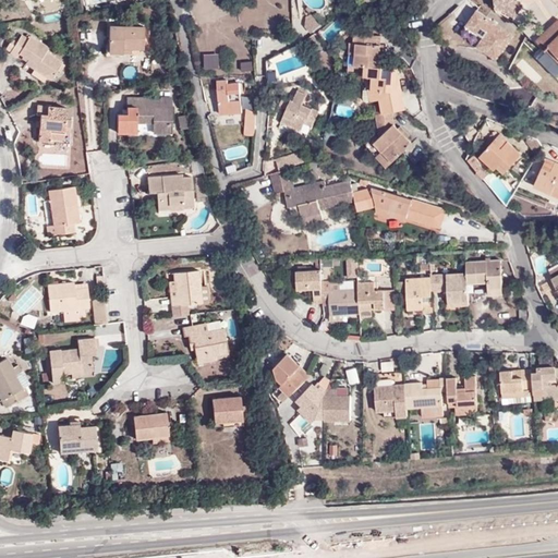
[(518,0),(495,0),(496,9),(502,9),(516,17),(524,4),(518,0)]
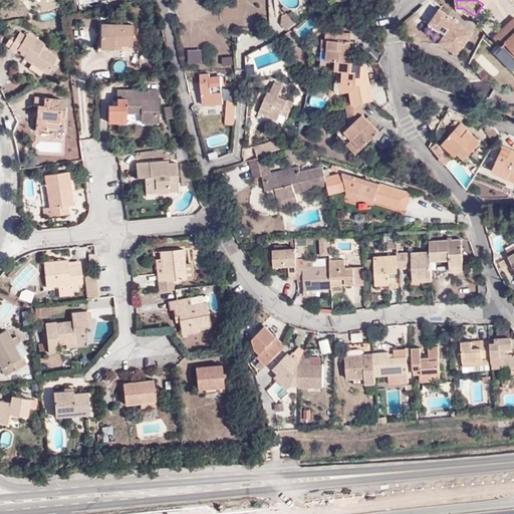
[(475,32),(440,5),(429,20),(444,32),(439,39),(459,53),(475,32)]
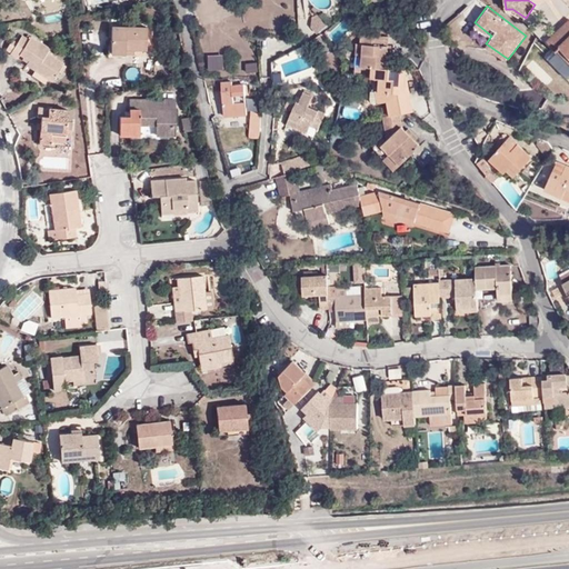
[(330,23),(321,13),(313,17),(312,27),(317,33),(330,23)]
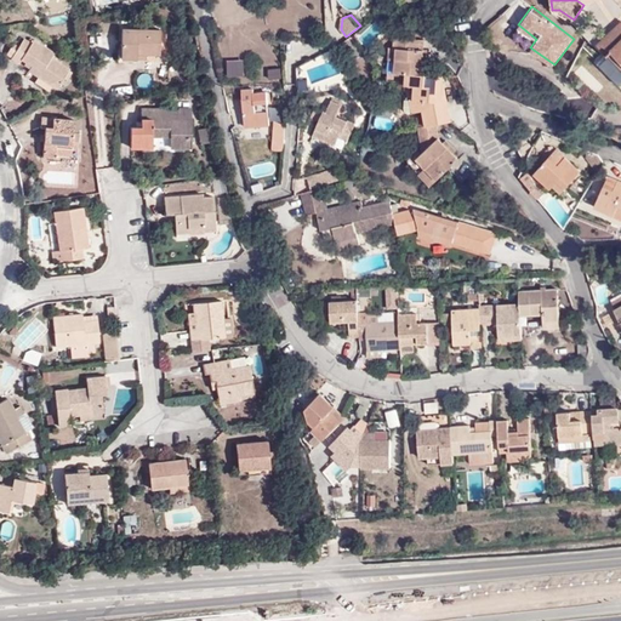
[(536,39),(518,24),(512,33),(530,47),(536,39)]
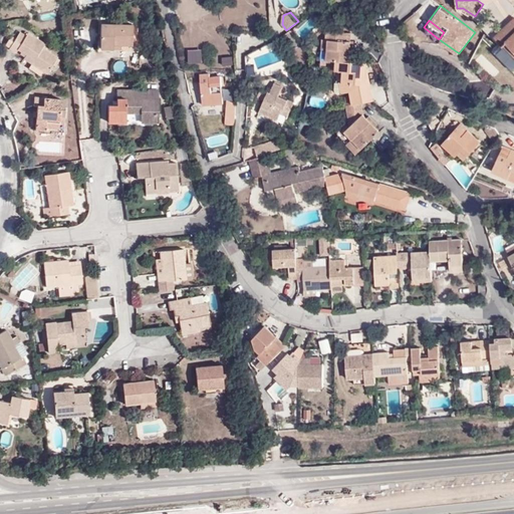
[(101,49),(113,50),(113,45),(122,45),(134,45),(134,24),(102,22),(101,49)]
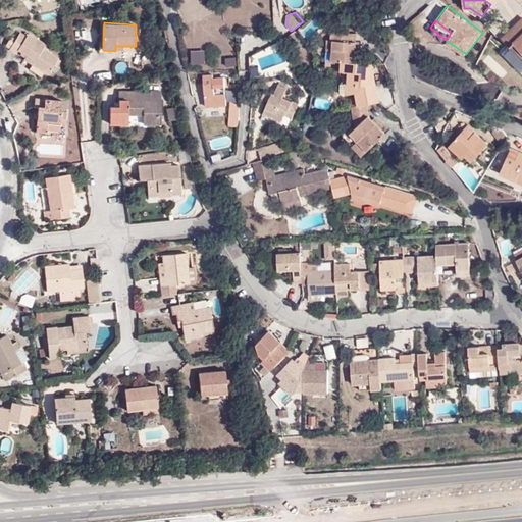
[(521,24),(517,30),(514,27),(503,37),(511,46),(504,52),(521,72),(521,24)]
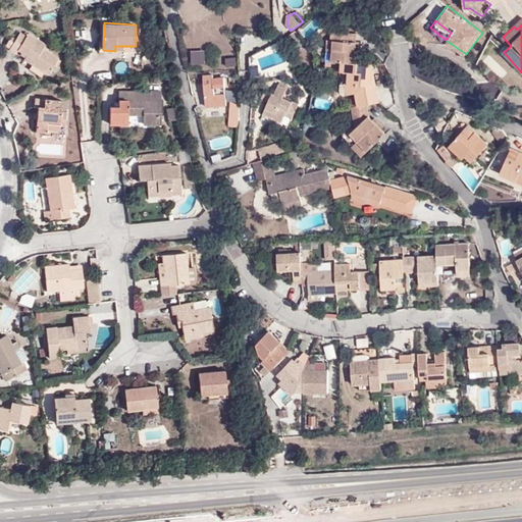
[(35,61),(32,65),(30,70),(43,79),(46,73),(49,74),(59,58),(44,48),(47,44),(30,33),(28,37),(21,32),(16,40),(12,37),(6,46),(10,48),(9,50),(16,54),(18,51),(27,56),(35,61)]
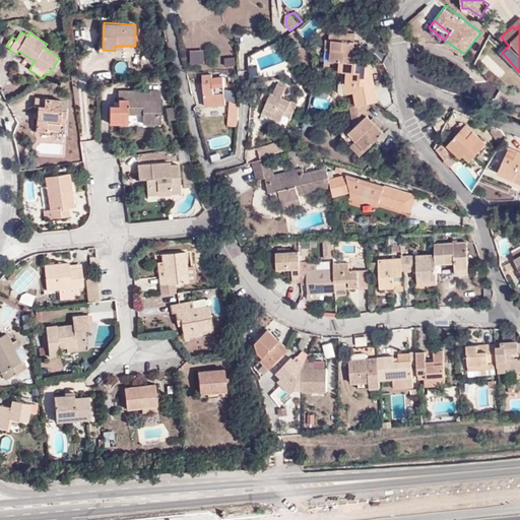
[(341,62),(358,62),(358,51),(354,51),(355,42),(351,42),(351,34),(331,33),(330,40),(329,51),(332,51),(332,61),(341,62)]
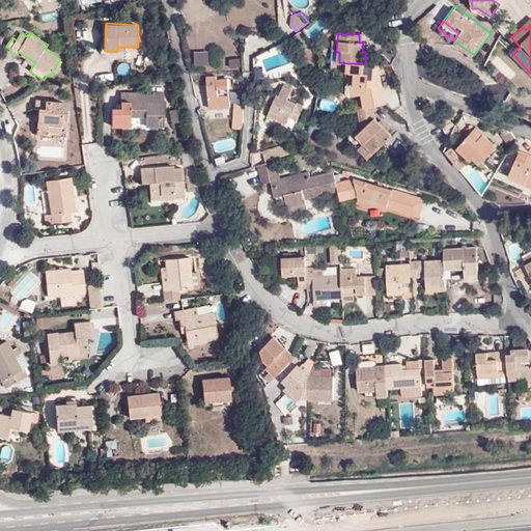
[(210,49),(195,50),(195,63),(210,62),(210,49)]
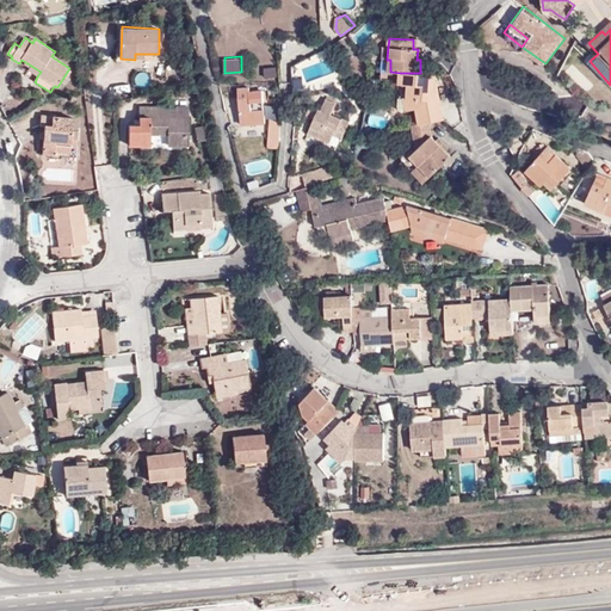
[(267,65),(264,65),(265,75),(270,75),(270,78),(276,76),(276,75),(278,75),(277,65),(275,65),(275,62),(267,63),(267,65)]
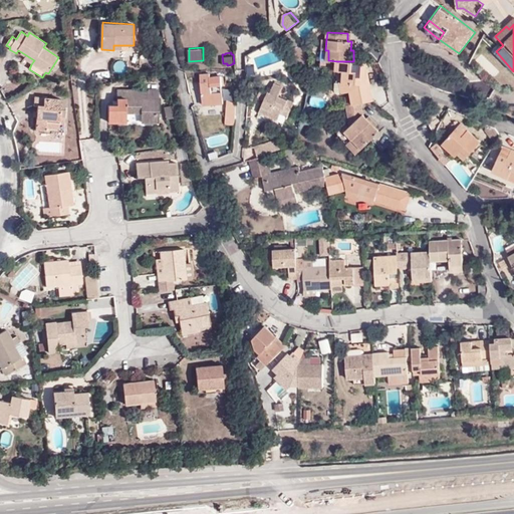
[(24,59),(31,64),(34,60),(26,55),(24,59)]
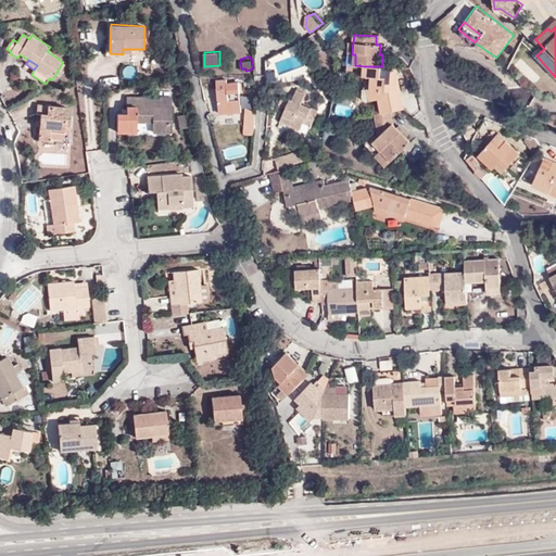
[(391,112),(405,110),(402,91),(396,91),(397,73),(397,68),(382,66),(365,66),(364,74),(364,76),(371,77),(371,91),(389,91),(390,96),(387,96),(387,99),(379,100),(382,113),(391,112)]
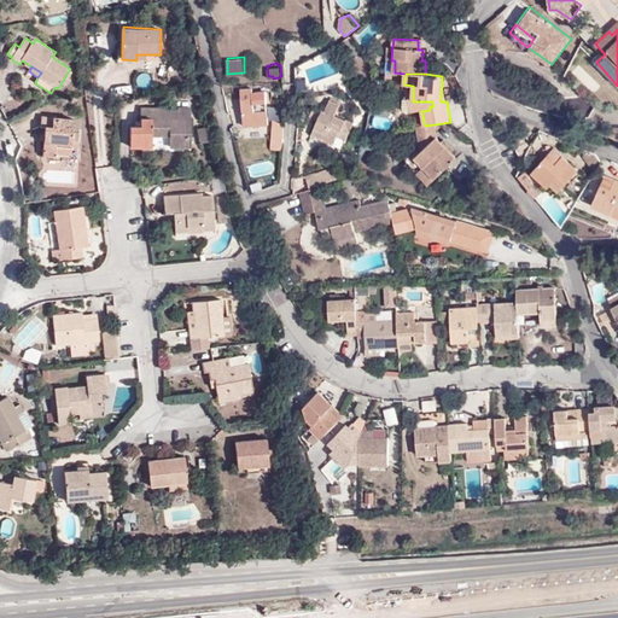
[(254,89),(240,91),(243,111),(254,114),(267,111),(266,92),(254,92),(254,89)]
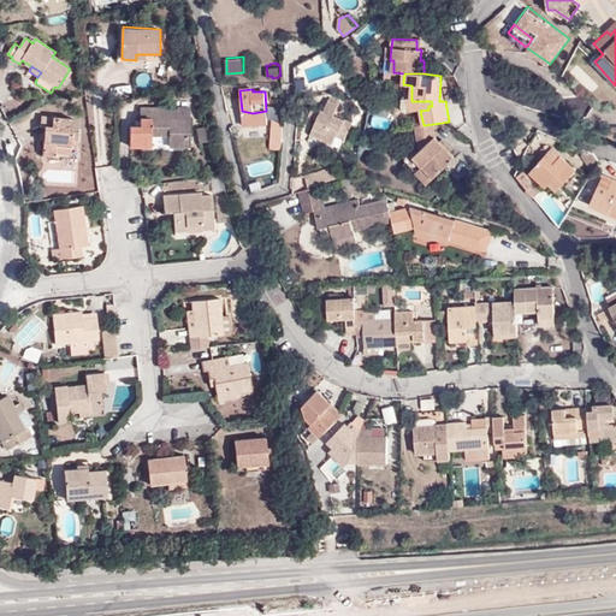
[(321,135),(312,131),(311,136),(332,146),(336,137),(338,131),(348,135),(353,125),(333,118),(339,106),(329,101),(323,113),(320,120),(327,124),(321,135)]
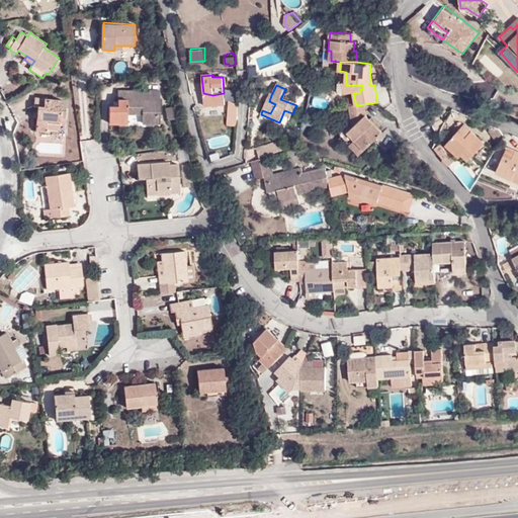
[(362,85),(346,85),(342,85),(345,94),(353,93),(360,92),(360,89),(363,89),(362,85)]
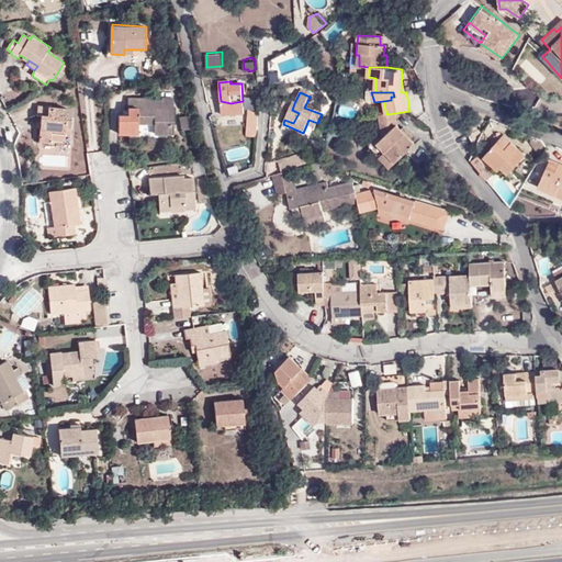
[(161,100),(152,100),(152,99),(127,99),(127,115),(117,115),(117,134),(137,133),(137,124),(155,124),(155,134),(173,134),(173,99),(163,99),(161,100)]
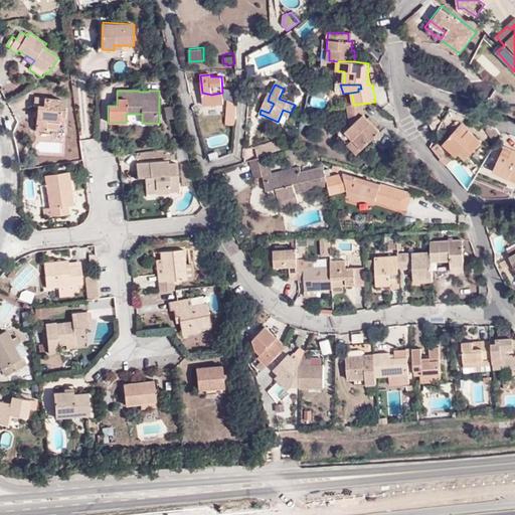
[(259,97),(268,101),(270,95),(262,91),(259,97)]
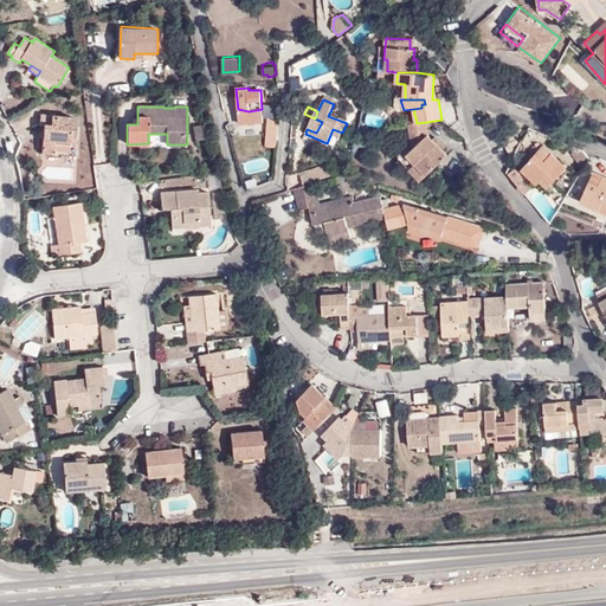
[(249,111),(238,109),(239,123),(263,122),(262,109),(249,111)]
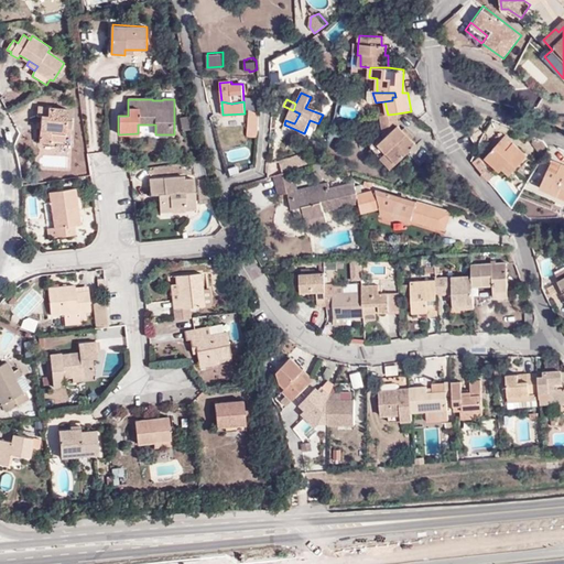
[(51,143),(52,140),(52,131),(66,132),(66,136),(72,136),(73,120),(67,120),(68,109),(39,106),(39,116),(41,116),(41,122),(46,123),(45,131),(40,130),(39,142),(51,143)]
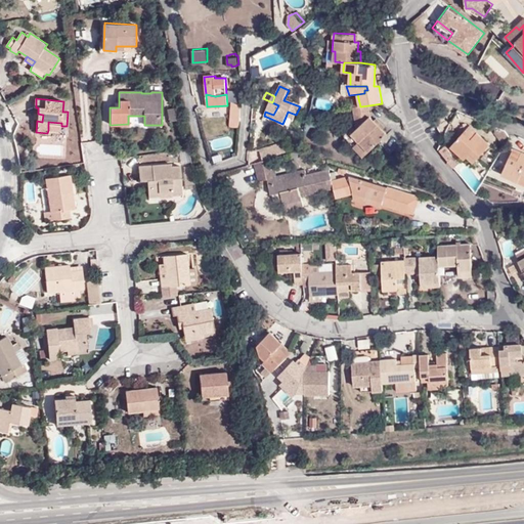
[(229,126),(238,128),(241,106),(231,101),(229,126)]
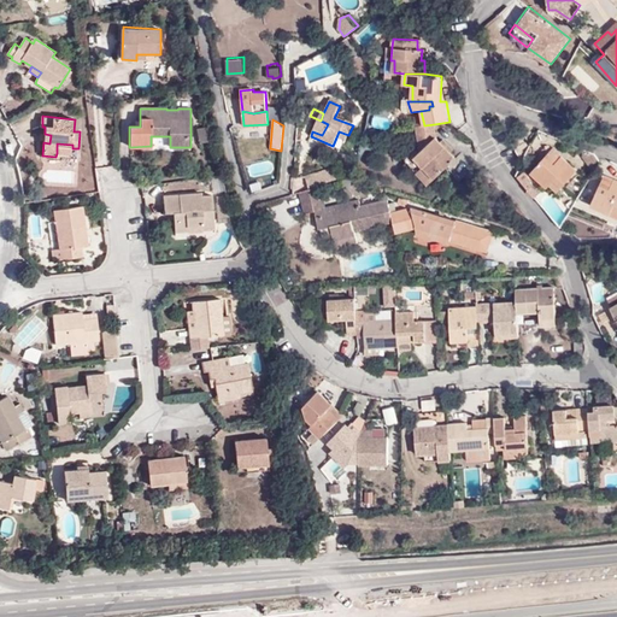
[(317,122),(312,131),(322,135),(328,124),(321,121),(319,123),(317,122)]
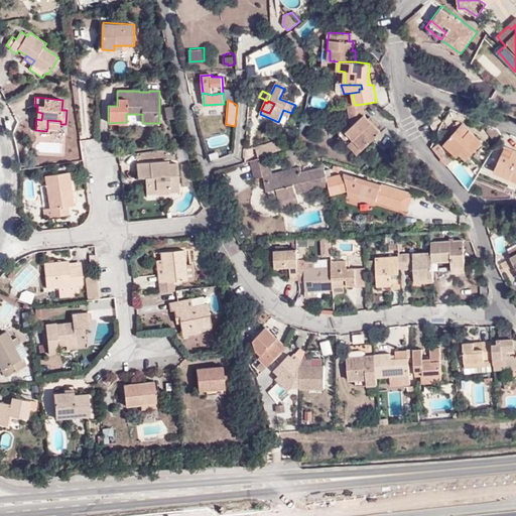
[(365,115),(363,104),(355,105),(348,106),(352,127),(348,132),(355,139),(365,149),(382,134),(377,128),(368,119),(365,115)]
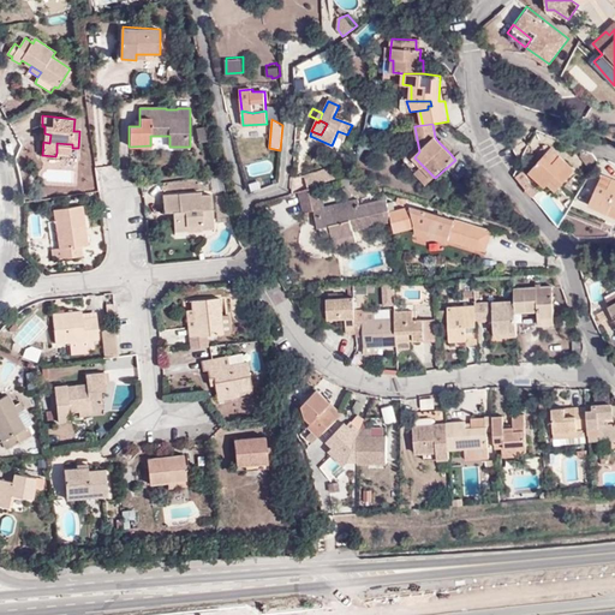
[(196,129),(199,144),(209,142),(206,126),(196,129)]
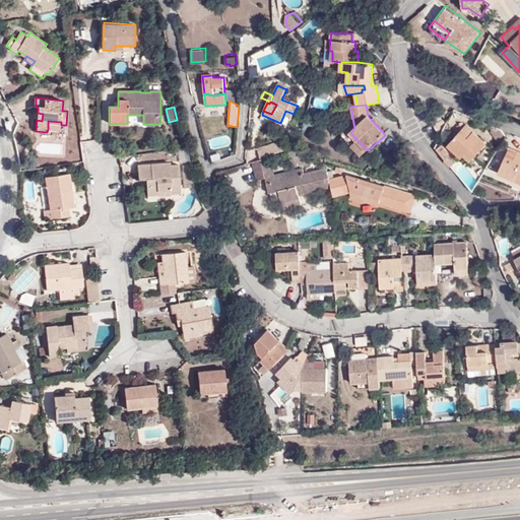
[(374,117),(371,120),(380,129),(383,126),(374,117)]
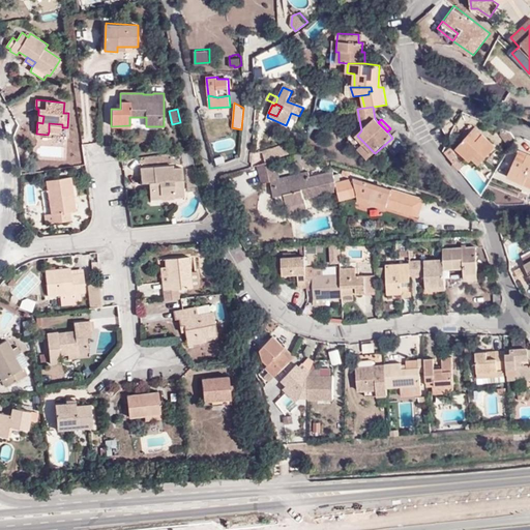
[(49,123),(49,131),(62,133),(62,127),(62,124),(49,123)]
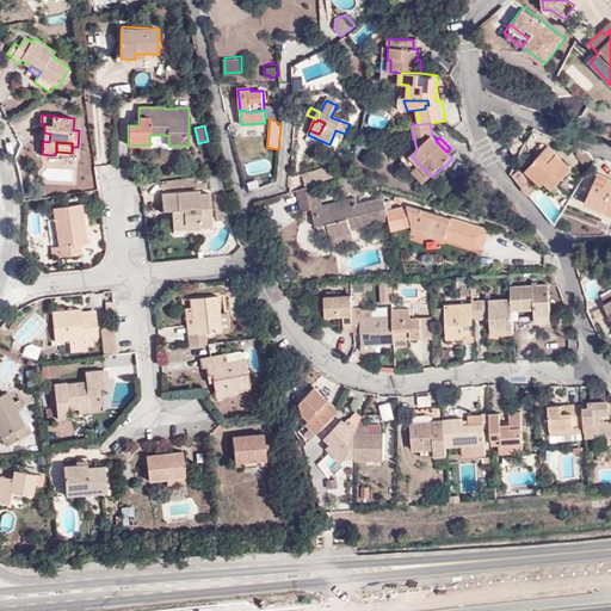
[(541,154),(549,161),(556,153),(548,146),(541,154)]
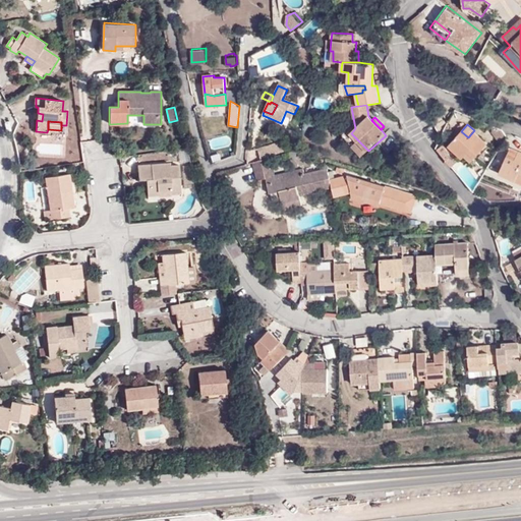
[(491,130),(502,143),(507,135),(502,129),(494,125),(491,130)]
